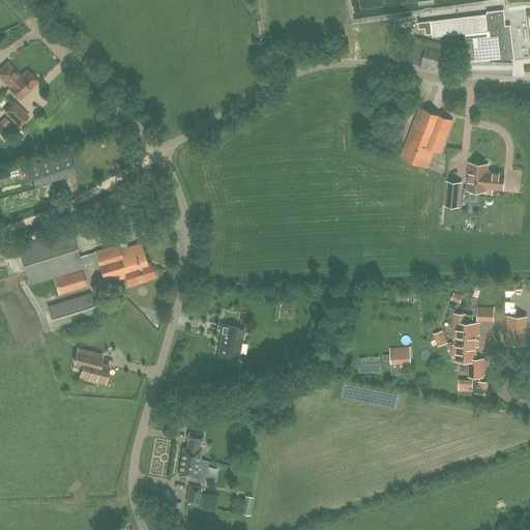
[(432,33),(433,36),(474,31),(475,38),(466,39),(469,62),(490,59),(490,60),(489,60),(489,61),(512,62),(512,61),(510,47),(505,47),(502,16),(498,13),(482,15),(482,18),(477,19),(476,16),(462,18),(462,21),(455,21),(455,19),(443,20),(443,23),(441,23),(441,20),(417,23),(418,29),(424,28),(425,34),(432,33)]
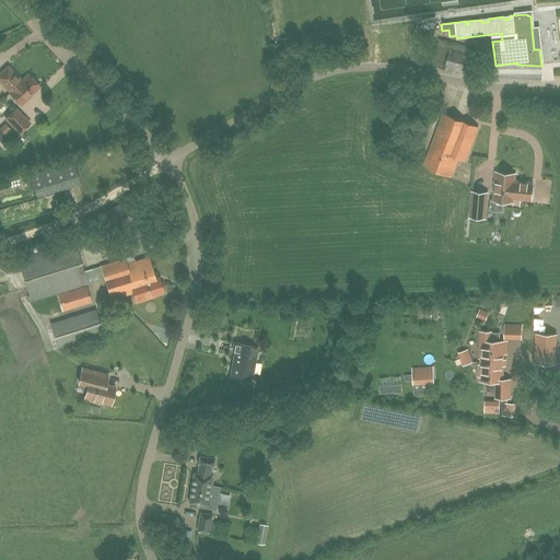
[(445,70),(465,74),(468,61),(448,57),(445,70)]
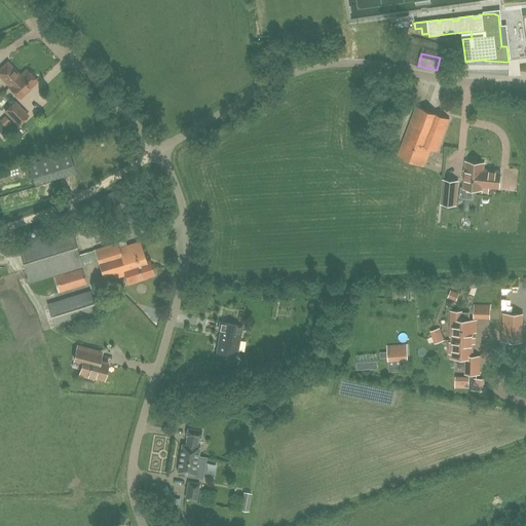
[(0,76),(9,86),(8,87),(9,88),(17,80),(17,81),(22,78),(20,76),(7,63),(0,69),(0,76)]
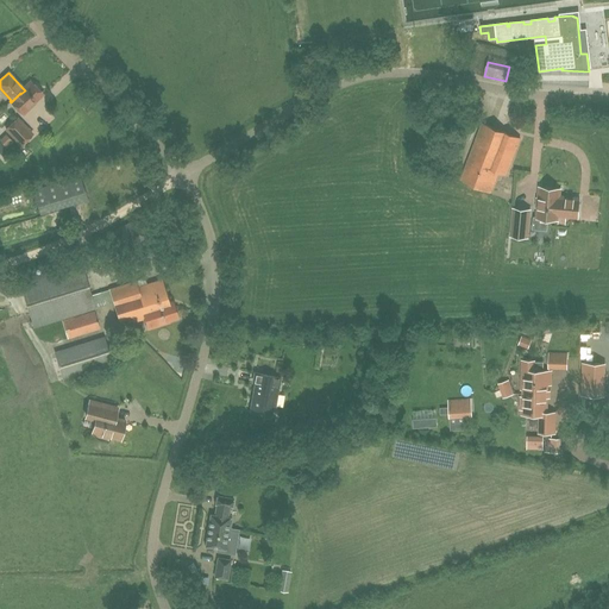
[(20,93),(11,102),(23,114),(30,108),(29,107),(42,94),(30,81),(23,88),(25,90),(20,94),(20,93)]
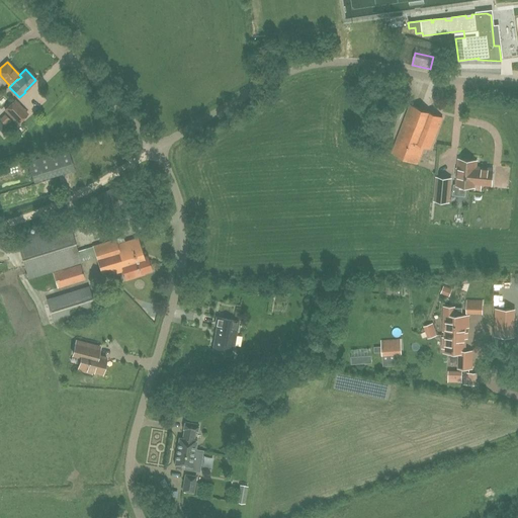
[(14,101),(5,110),(17,123),(27,114),(14,101)]
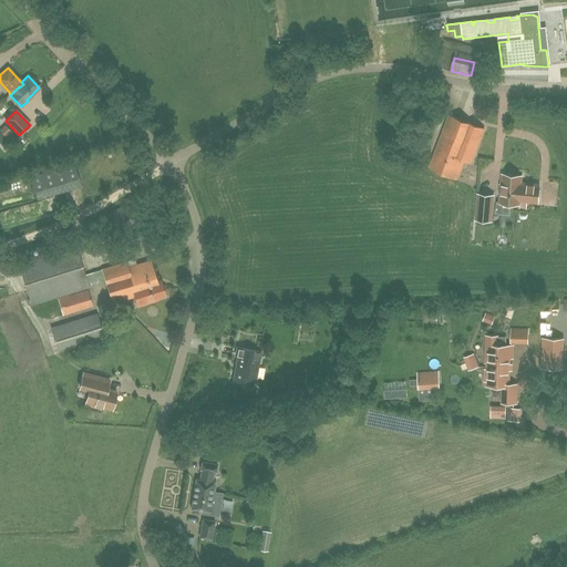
[(471,163),(484,130),(449,115),(429,167),(456,178),(464,161),(471,163)]
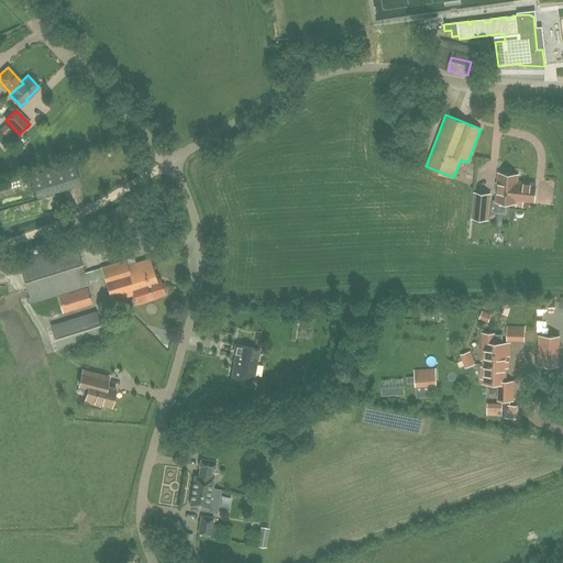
[(6,124),(0,129),(0,130),(6,135),(11,130),(6,124)]
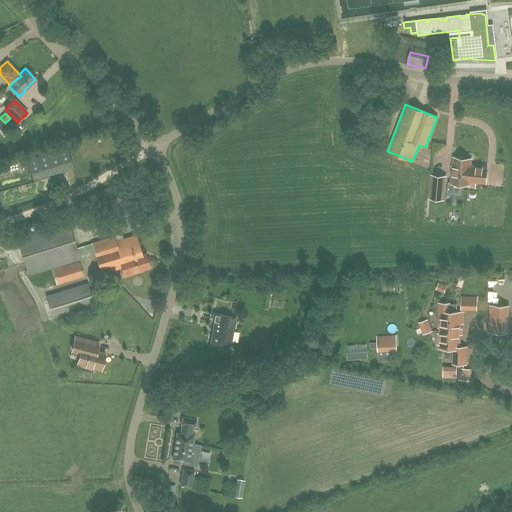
[(364,121),(359,144),(367,146),(372,123),(364,121)]
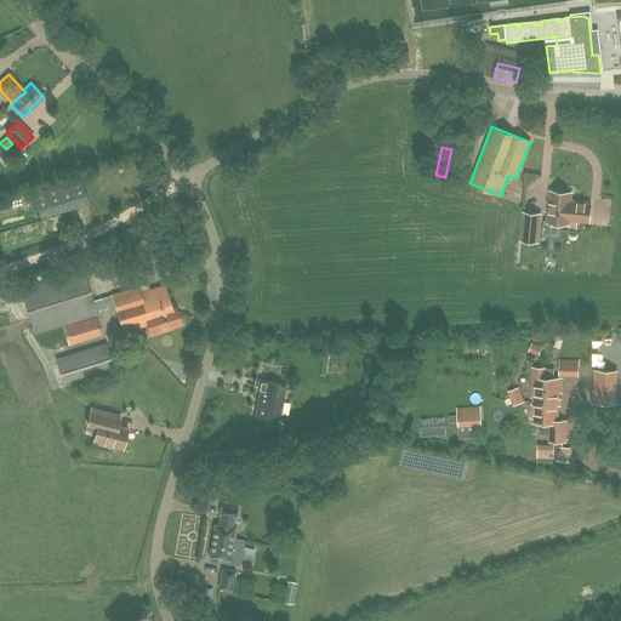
[(80,178),(33,193),(41,217),(87,203),(80,178)]
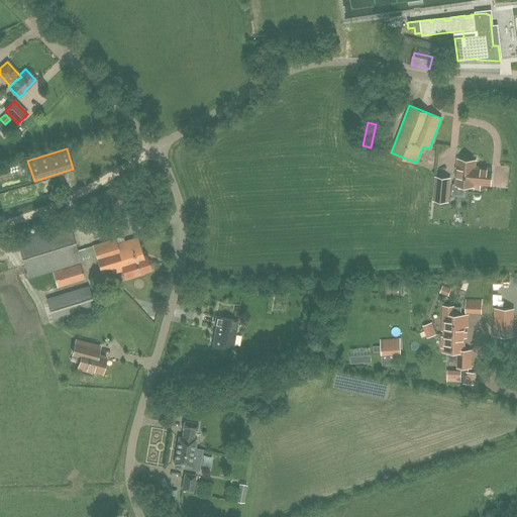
[(480,189),(481,184),(490,185),(492,169),(475,167),(476,161),(457,159),(456,168),(455,168),(454,176),(456,176),(455,185),(473,187),(473,189),(480,189)]
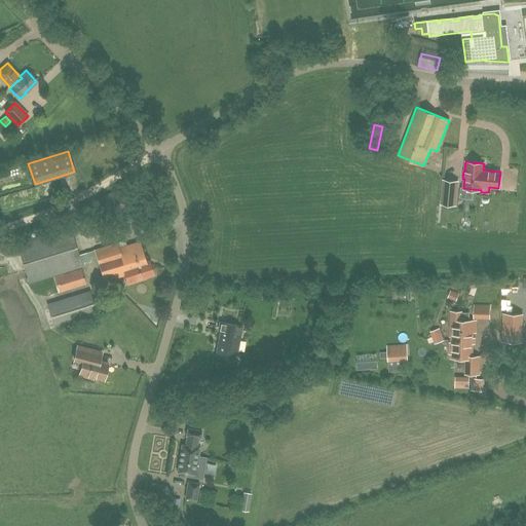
[(12,182),(25,180),(22,167),(10,171),(12,182)]
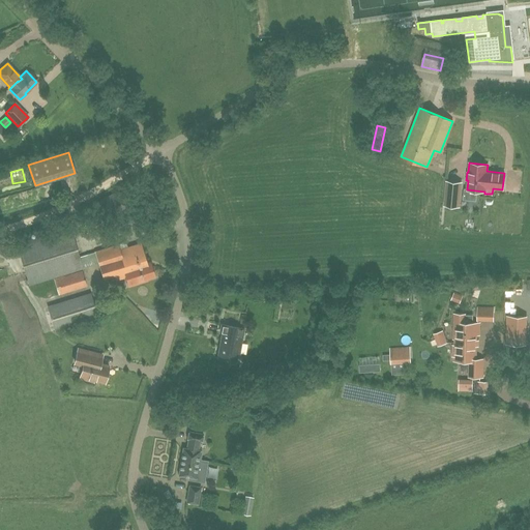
[(447,181),(445,205),(459,206),(461,182),(447,181)]
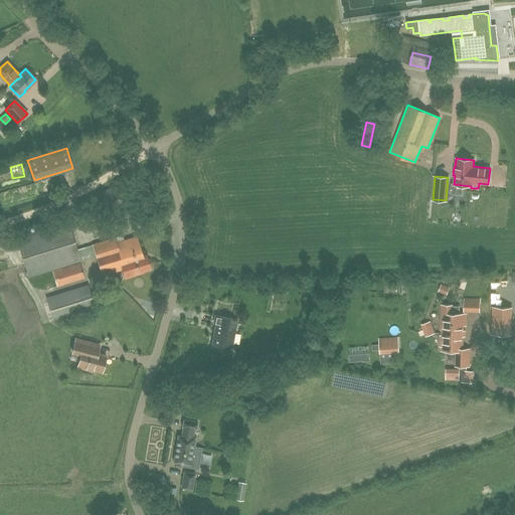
[(110,214),(136,199),(124,179),(84,202),(93,216),(107,208),(110,214)]
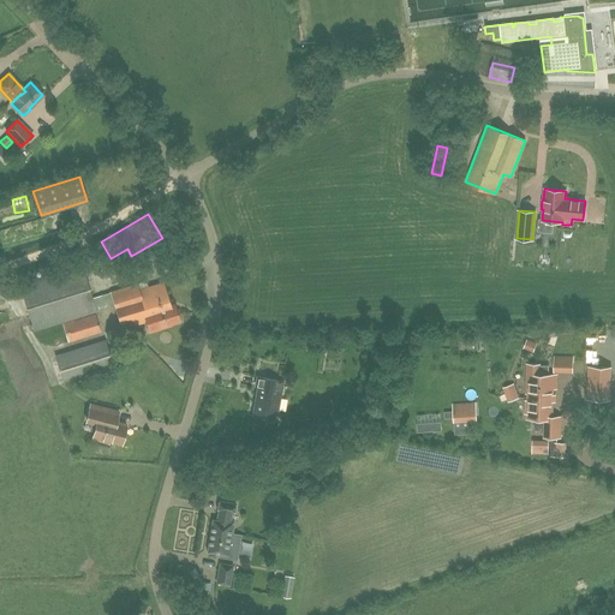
[(161,326),(179,320),(174,304),(171,305),(163,282),(148,287),(145,280),(136,284),(109,292),(109,293),(91,298),(82,264),(19,284),(34,330),(114,305),(121,328),(147,321),(150,332),(162,328),(161,326)]
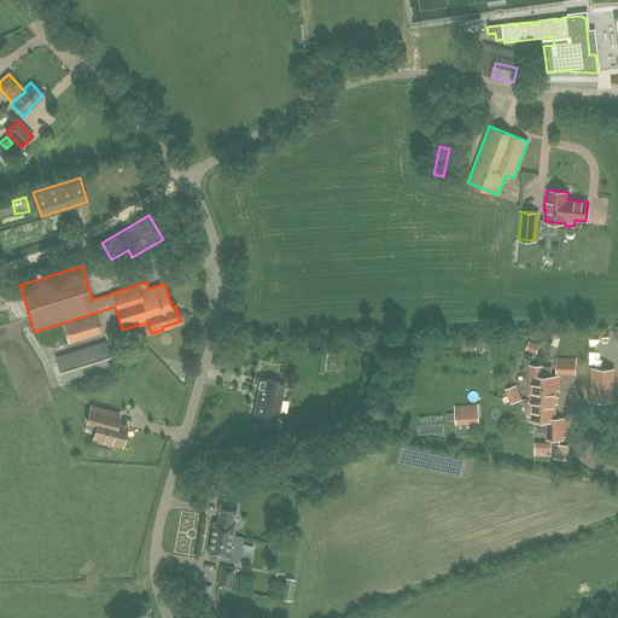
[(68,343),(101,333),(95,315),(63,325),(68,343)]
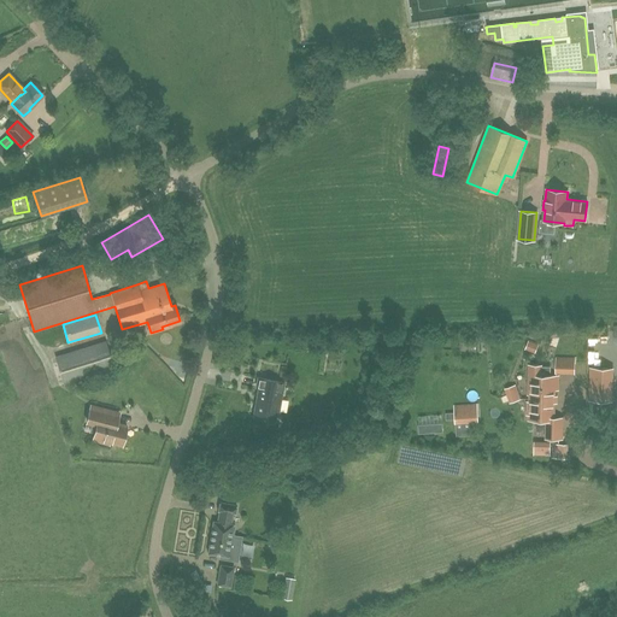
[(115,370),(105,341),(56,357),(64,385),(115,370)]
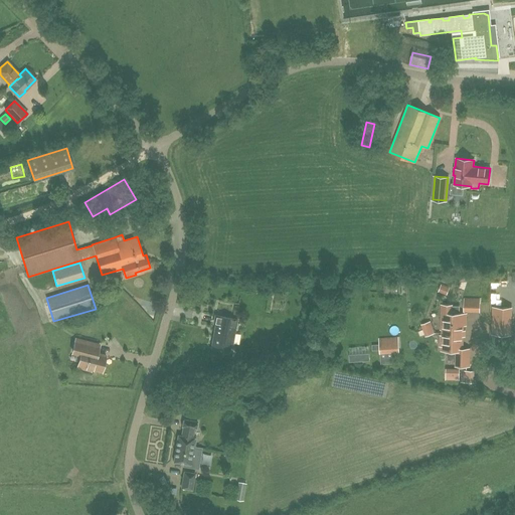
[(441,285),(438,292),(446,295),(449,288),(441,285)]
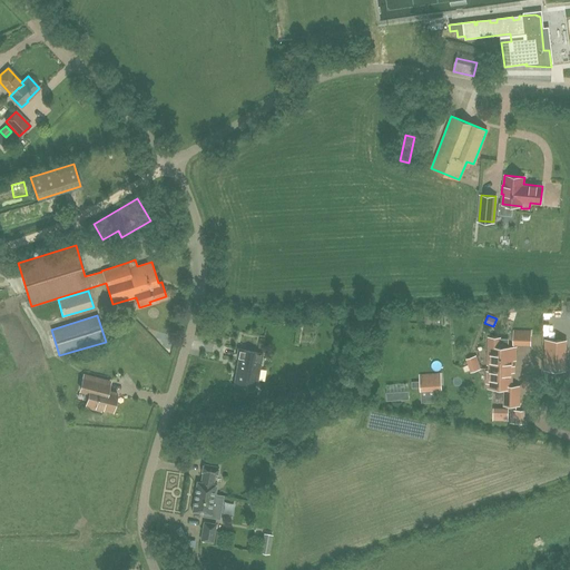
[(513,344),(522,344),(522,334),(514,334),(513,344)]
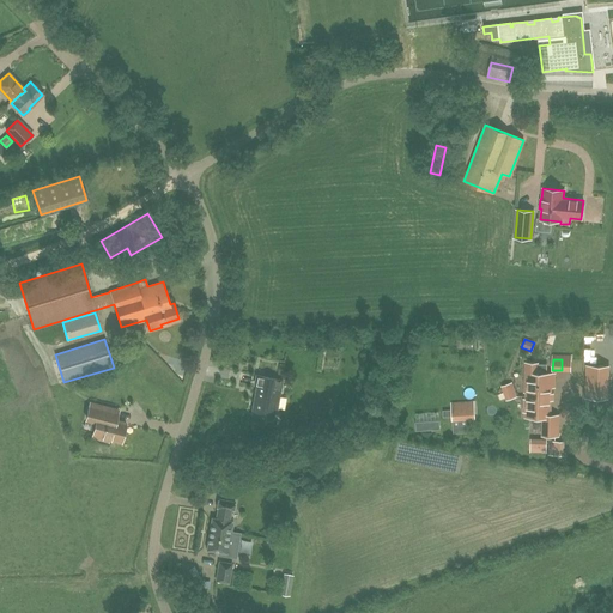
[(526,363),(525,377),(527,377),(527,384),(525,384),(525,392),(526,392),(526,399),(523,399),(523,412),(526,412),(526,417),(542,417),(542,436),(558,436),(559,416),(550,416),(551,400),(551,394),(551,387),(554,387),(556,374),(546,374),(536,374),(538,364),(538,363),(526,363)]
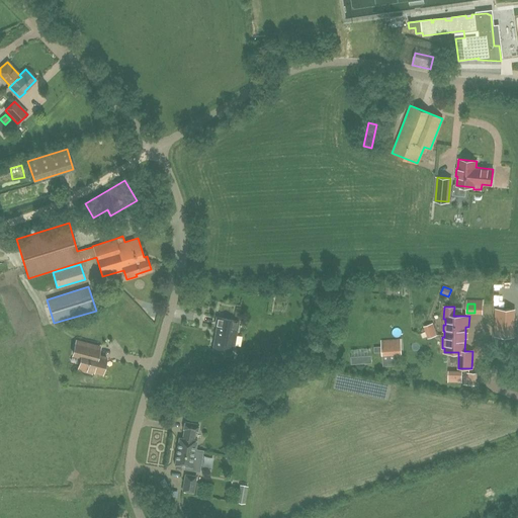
[(511,310),(496,309),(495,336),(511,336),(511,310)]
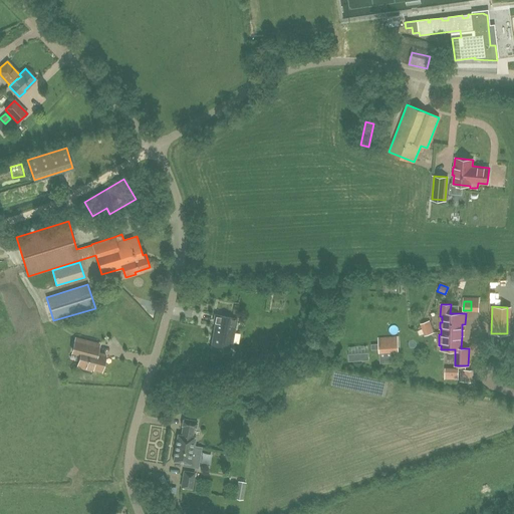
[(231,343),(236,318),(215,315),(214,322),(216,322),(211,347),(227,350),(229,343),(231,343)]
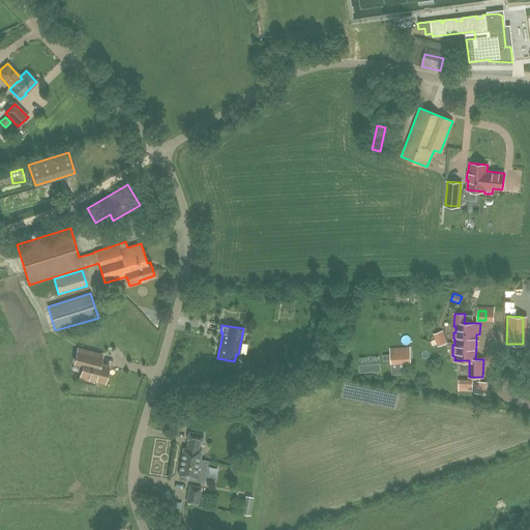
[(447,343),(443,330),(434,333),(438,346),(447,343)]
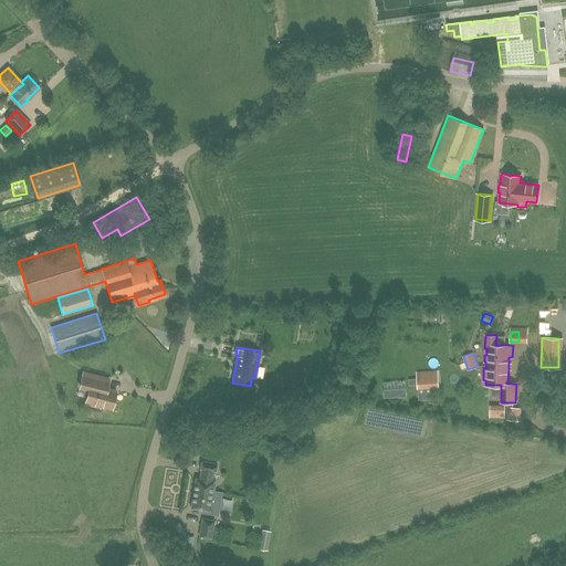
[(418,389),(438,388),(437,370),(417,371),(418,389)]
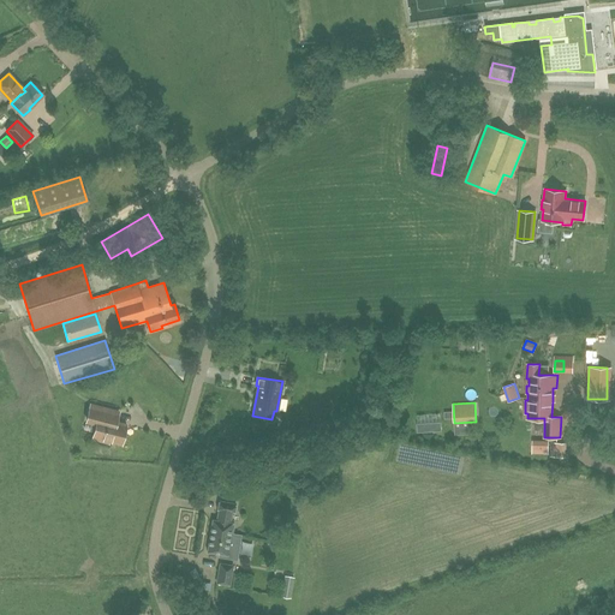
[(96,423),(93,439),(107,442),(108,440),(121,443),(126,424),(115,422),(119,412),(90,405),(87,421),(96,423)]
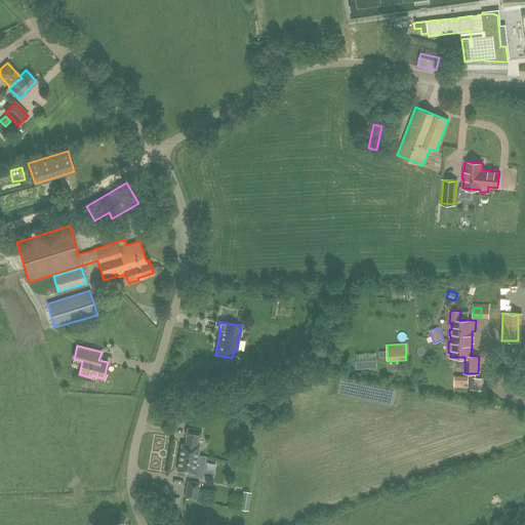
[(376,367),(375,360),(356,361),(357,368),(376,367)]
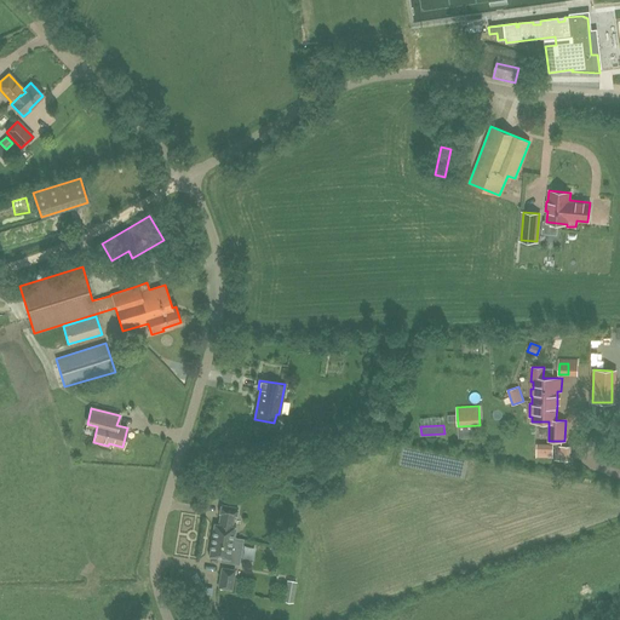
[(619,438),(601,445),(603,452),(619,447),(619,438)]
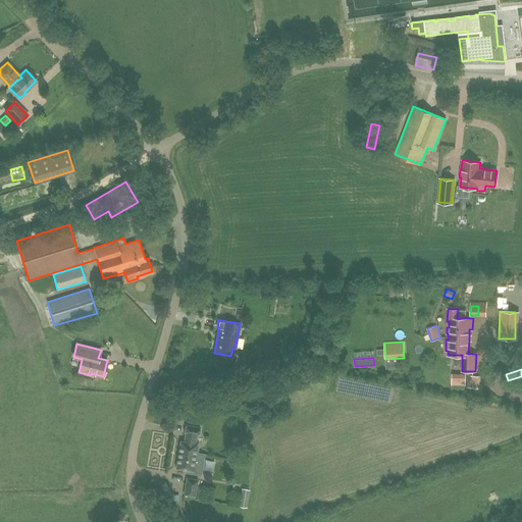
[(178,451),(197,454),(197,453),(198,445),(195,444),(197,435),(199,435),(200,427),(186,425),(185,433),(186,433),(184,441),(180,441),(178,451)]
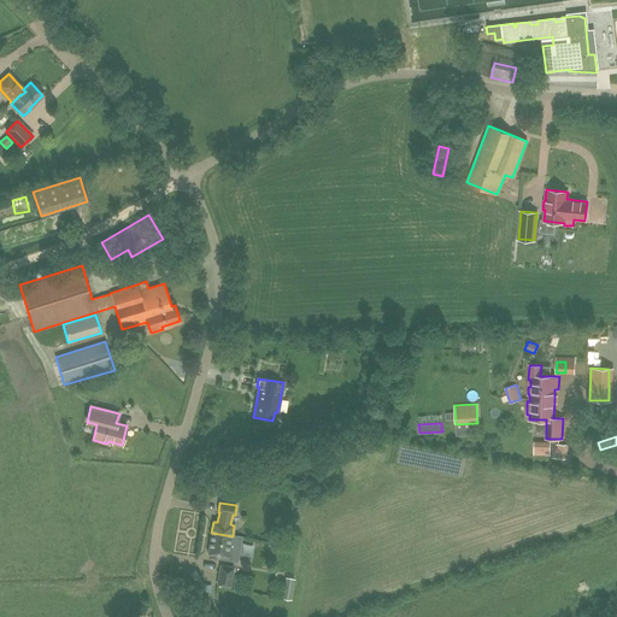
[(233,536),(211,533),(207,553),(221,556),(219,558),(238,562),(239,553),(240,553),(241,546),(240,545),(241,536),(233,535),(233,536)]
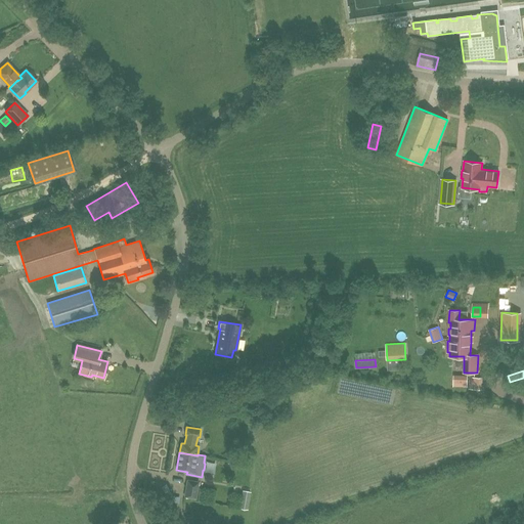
[(195,498),(198,486),(199,482),(187,480),(184,496),(195,498)]
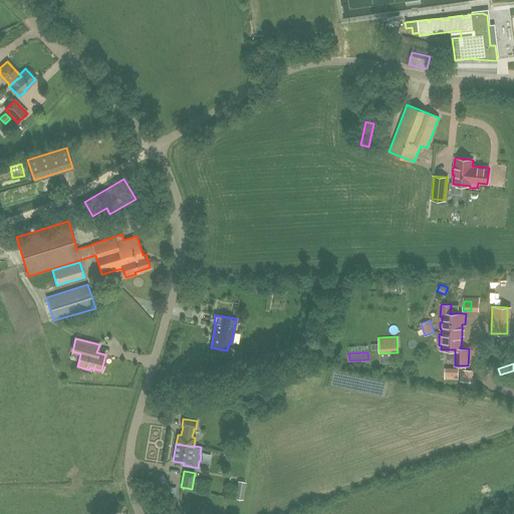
[(165,474),(158,477),(164,488),(171,485),(165,474)]
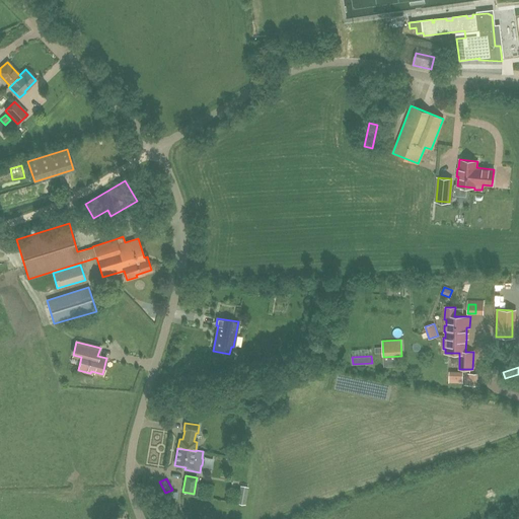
[(242,485),(240,500),(247,501),(249,486),(242,485)]
